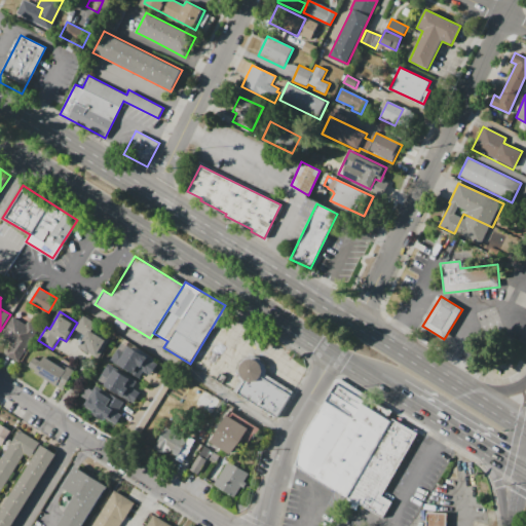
[(100,358),(79,345),(85,336),(75,329),(83,315),(98,324),(95,330),(110,339),(100,358)]
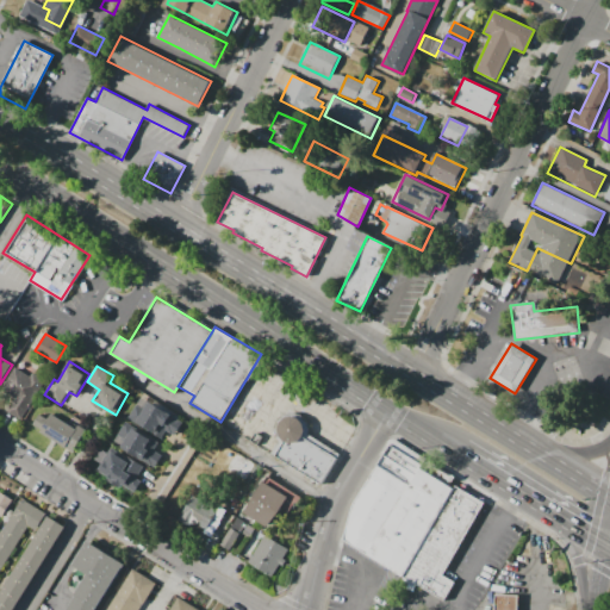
[(22,419),(7,411),(14,399),(1,392),(16,367),(31,377),(33,372),(45,379),(22,419)]
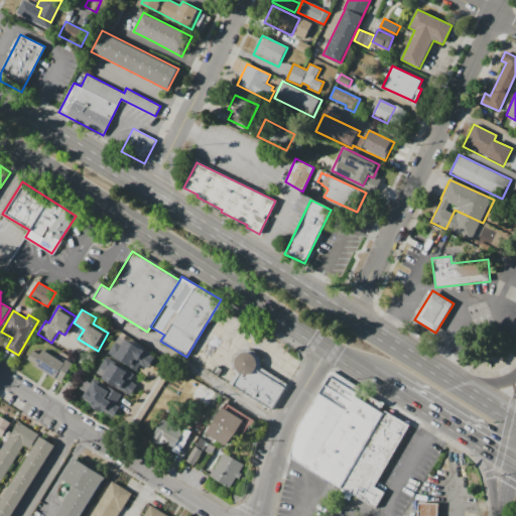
[(108,354),(116,342),(123,346),(126,340),(154,357),(147,369),(140,364),(136,370),(108,354)]
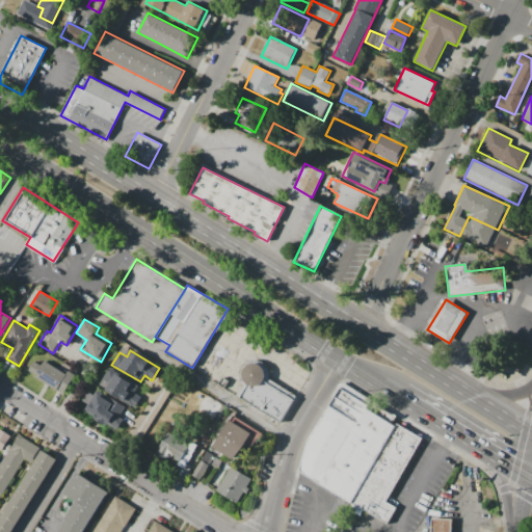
[(35,377),(36,375),(29,371),(36,360),(43,364),(45,361),(65,373),(68,370),(76,375),(64,394),(35,377)]
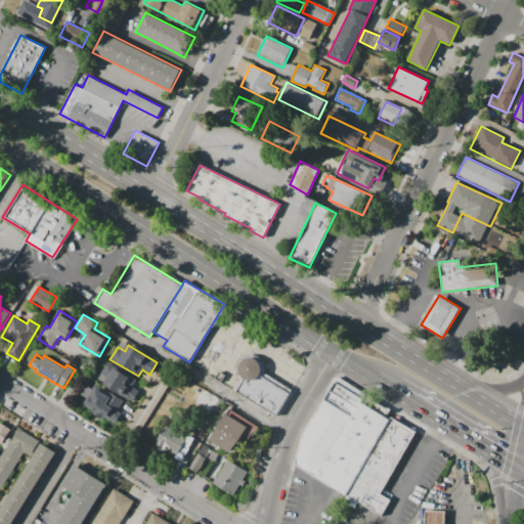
[(241,377),(238,372),(238,366),(239,361),(244,358),(248,356),(253,355),(258,357),(262,360),(264,365),(264,370),(263,373),(292,390),(275,416),(233,389),(241,377)]
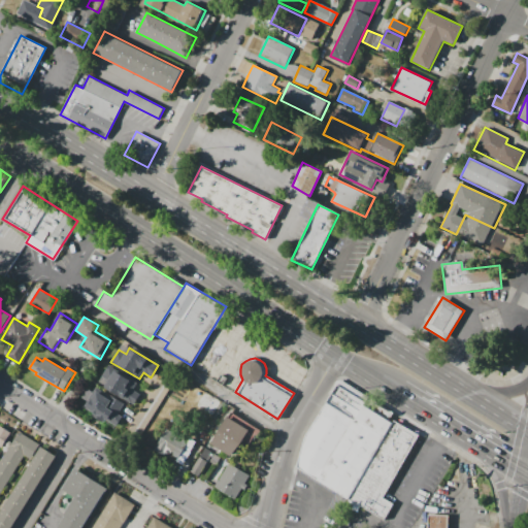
[(105,388),(107,384),(106,383),(107,381),(102,376),(109,365),(137,382),(133,389),(140,393),(133,404),(105,388)]
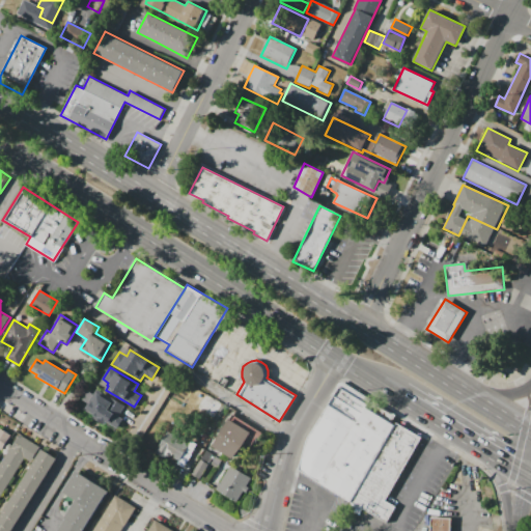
[(339,382),(369,399),(319,483),(299,471),(308,440),(339,382)]
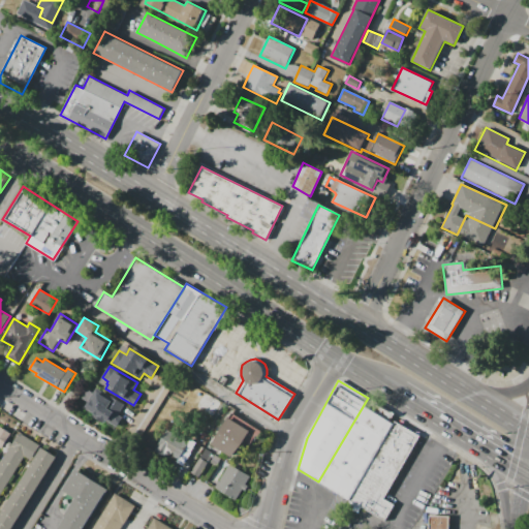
[(205,391),(229,404),(219,422),(195,407),(205,391)]
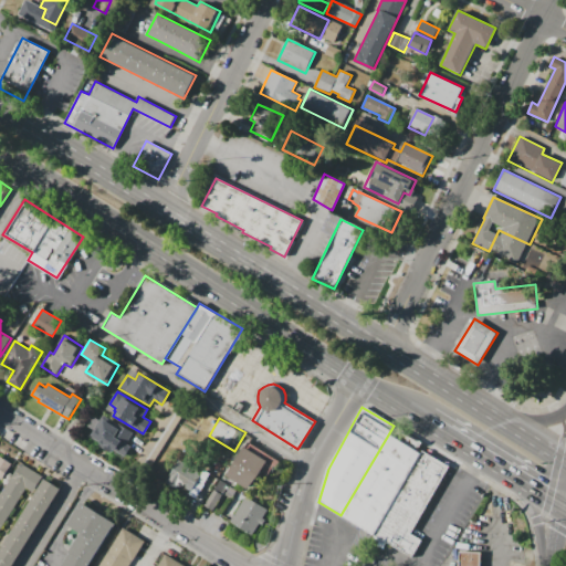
[(91,437),(94,430),(97,432),(105,419),(114,425),(115,420),(134,431),(127,444),(132,447),(125,457),(114,450),(112,453),(98,444),(100,442),(91,437)]
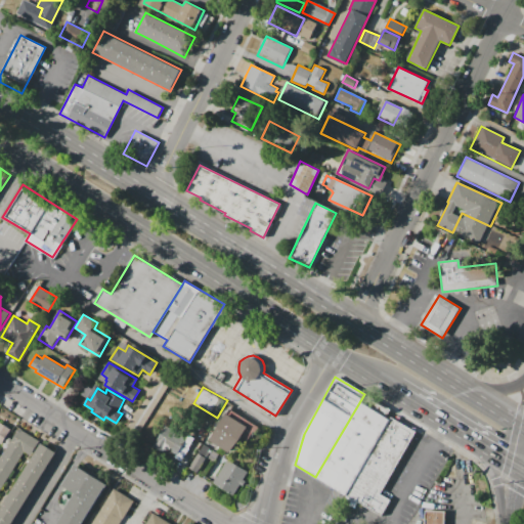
[(392,417),(346,495),(315,477),(364,394),(390,409),(387,415),(392,417)]
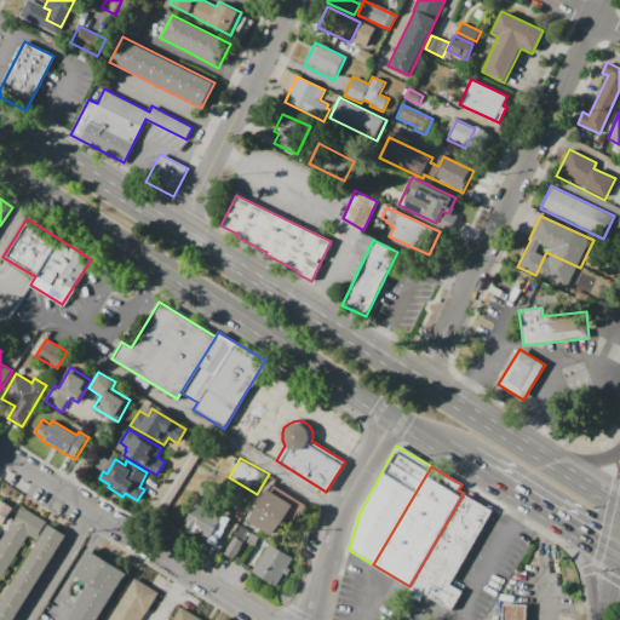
[(248,520),(267,489),(293,506),(276,537),(248,520)]
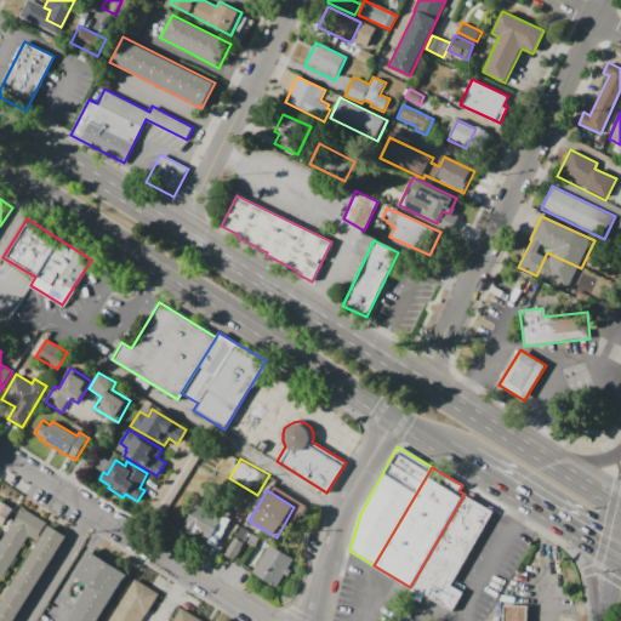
[(493,512),(451,585),(463,593),(451,613),(410,587),(465,494),(493,512)]
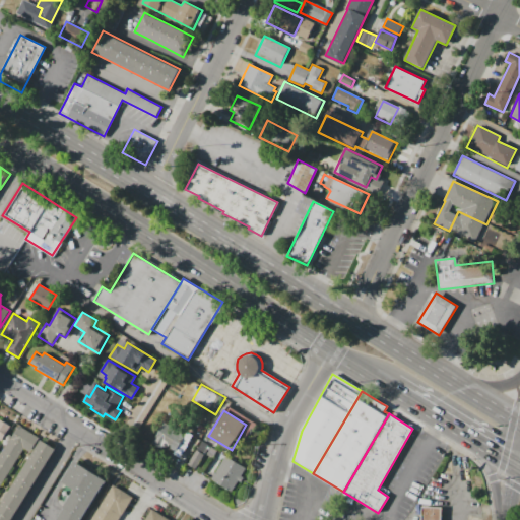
[(0,418),(11,426),(3,441),(0,439),(0,418)]
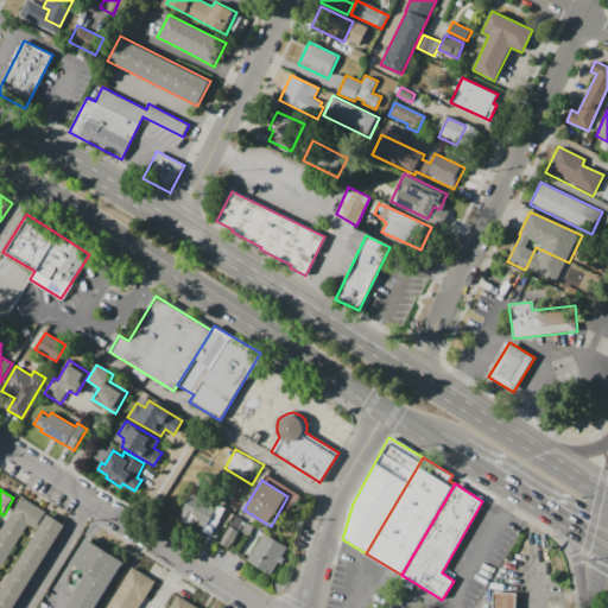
[(194,494),(217,507),(202,532),(179,518),(194,494)]
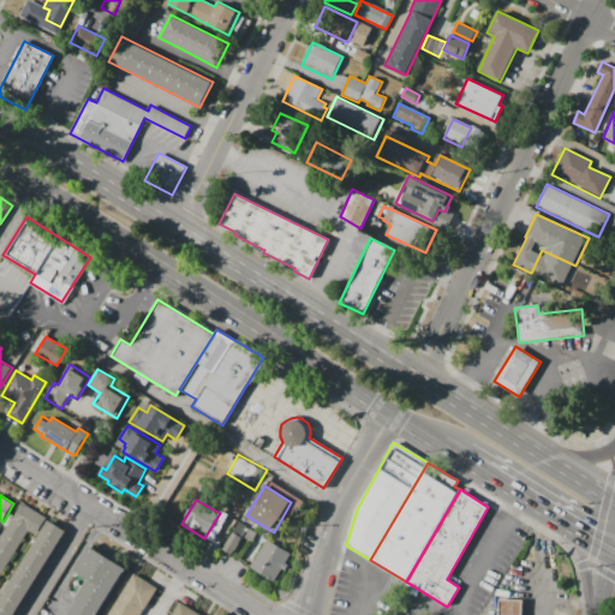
[(0,538),(22,505),(45,519),(35,535),(28,530),(0,573),(0,538)]
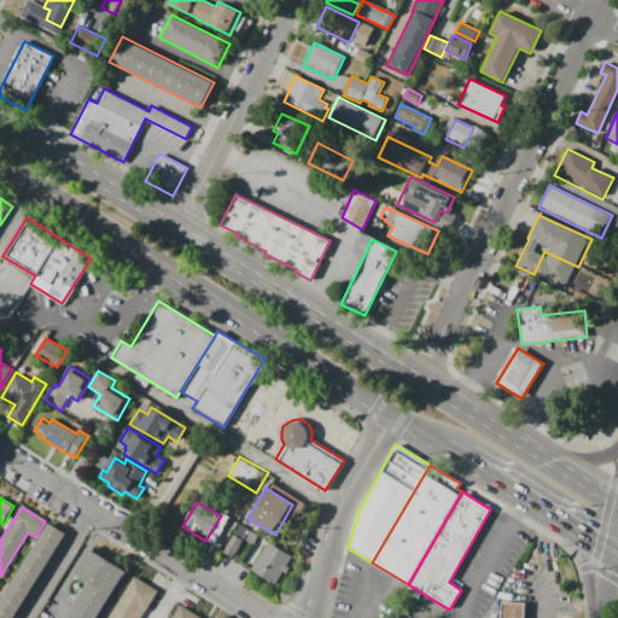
[(0,617),(0,599),(47,524),(64,535),(11,617),(0,617)]
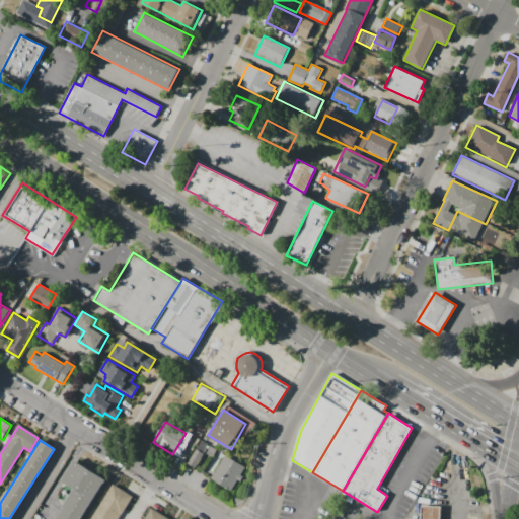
[(196,468),(188,463),(201,440),(209,444),(196,468)]
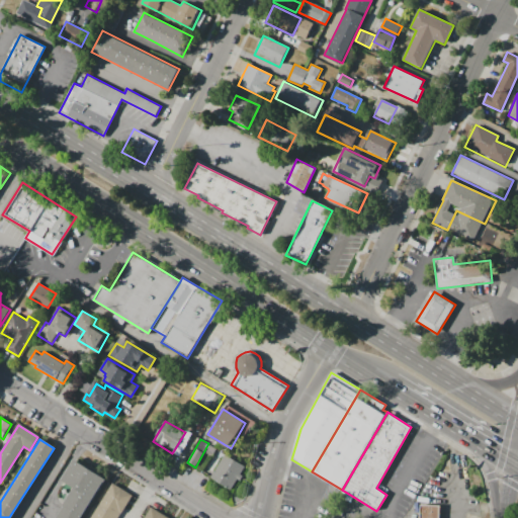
[(225,455),(244,466),(230,490),(210,479),(225,455)]
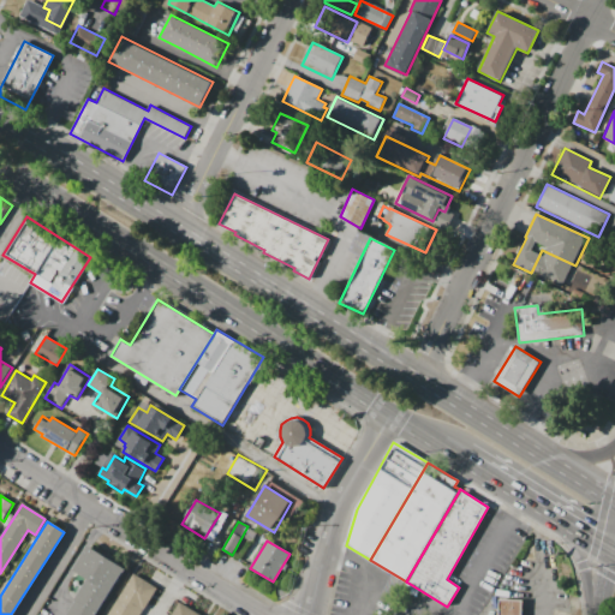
[(123,571),(95,614),(66,614),(88,581),(72,572),(87,549),(123,571)]
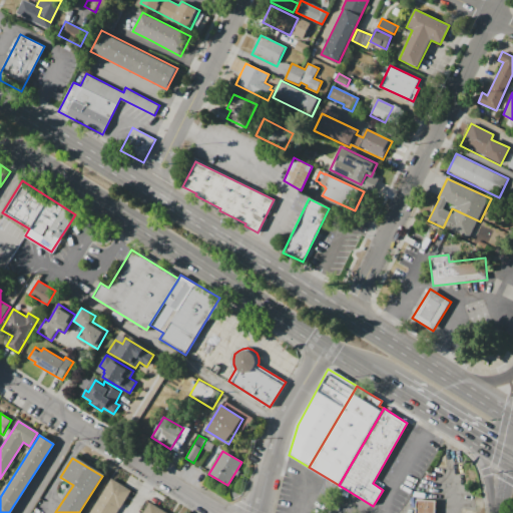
[(88,512),(111,478),(130,490),(115,512),(88,512)]
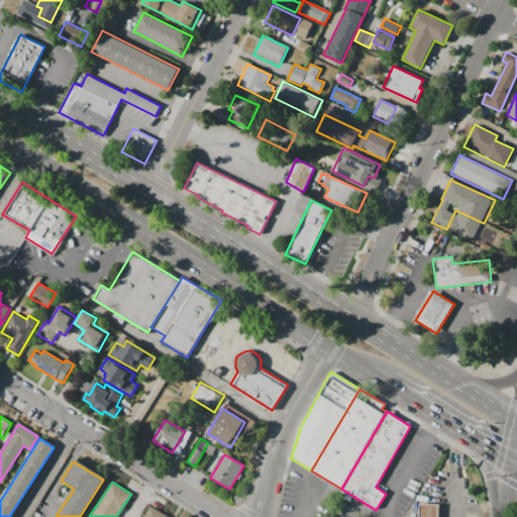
[(419,516),(420,504),(440,505),(439,516),(419,516)]
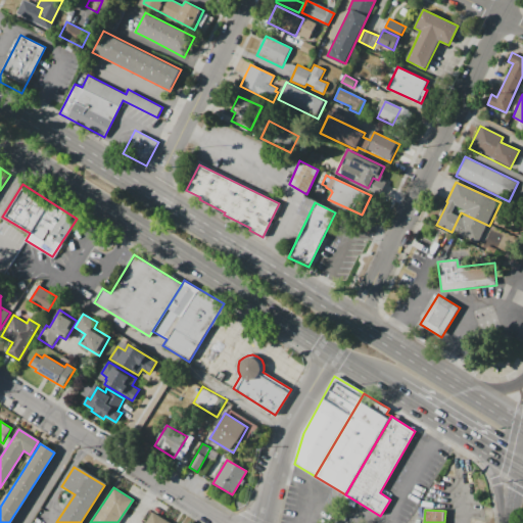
[(144,522),(151,512),(169,522),(144,522)]
